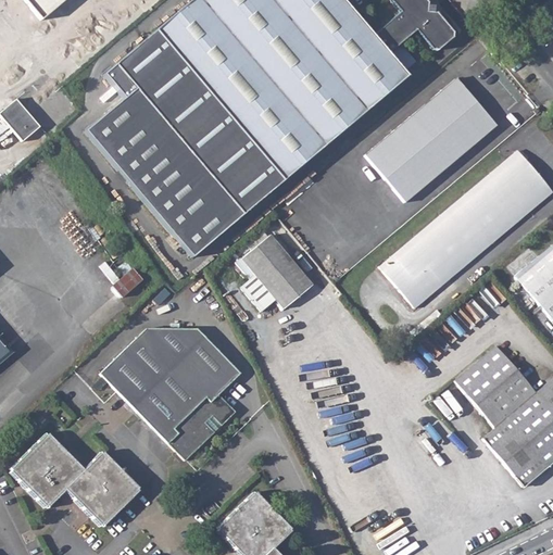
[(26,0),(44,20),(66,0),(26,0)]
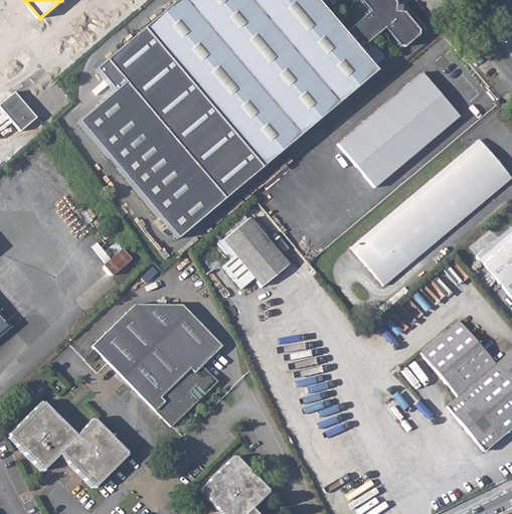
[(178,238),(378,70),(375,67),(362,51),(360,49),(386,27),(402,45),(405,46),(420,34),(420,30),(404,11),(402,11),(403,5),(397,4),(397,3),(394,0),(364,0),(373,11),(347,33),(319,0),(178,0),(98,68),(116,91),(79,121),(178,238)]
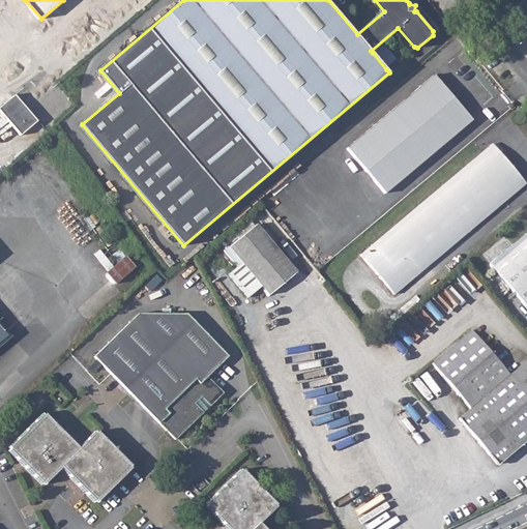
[(373,53),(386,69),(399,59),(385,42),(373,53)]
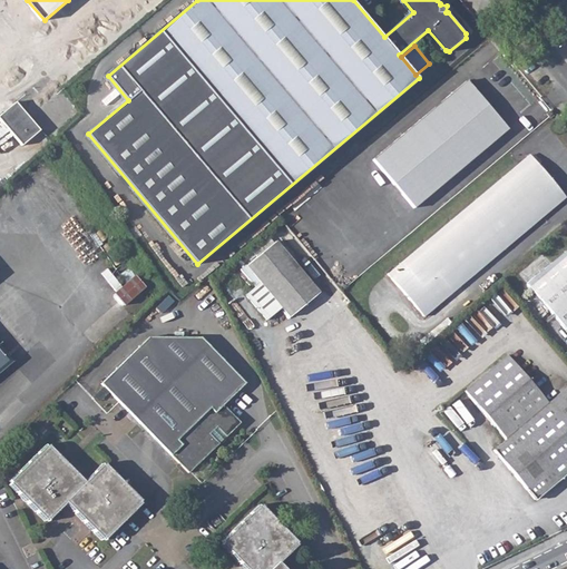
[(510,129),(469,80),(375,158),(417,207),(510,129)]
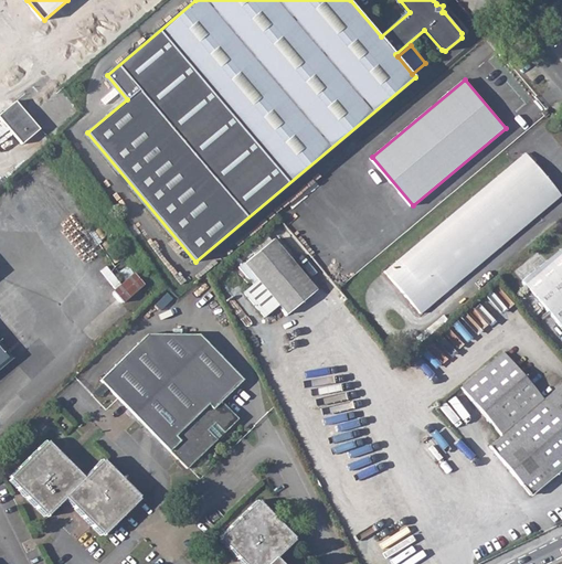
[(42,128),(18,99),(0,115),(24,144),(42,128)]
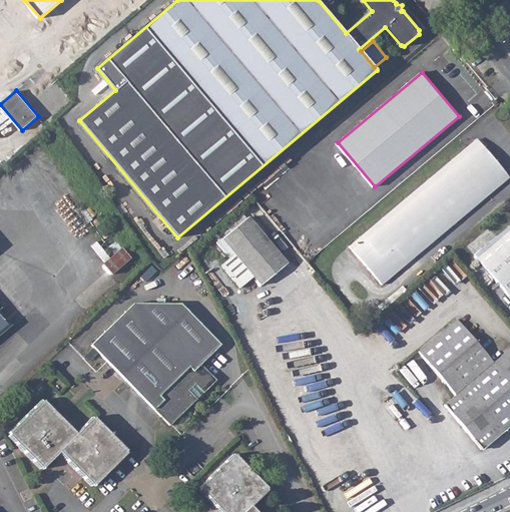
[(509,176),(477,139),(351,245),(383,285),(509,178),(509,176)]
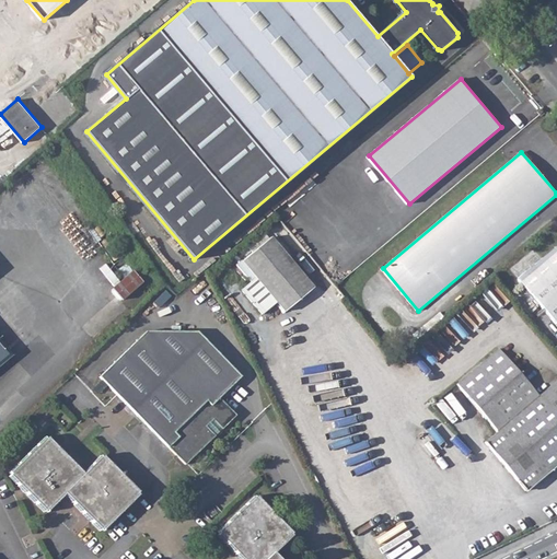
[(91,229),(100,241),(104,239),(96,226),(91,229)]
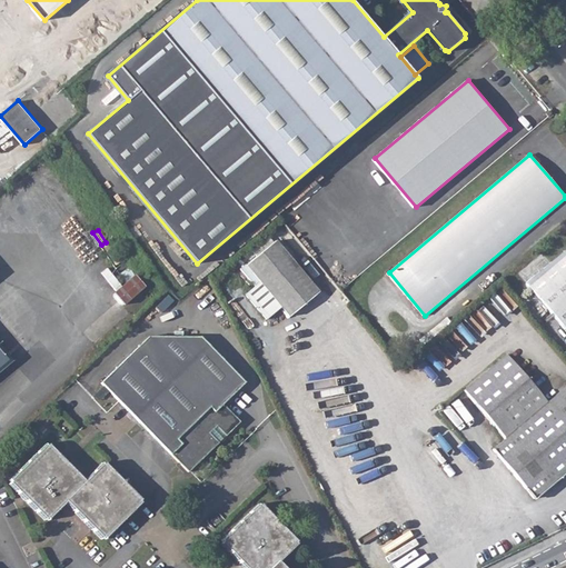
[(271,236),(255,249),(259,255),(276,241),(271,236)]
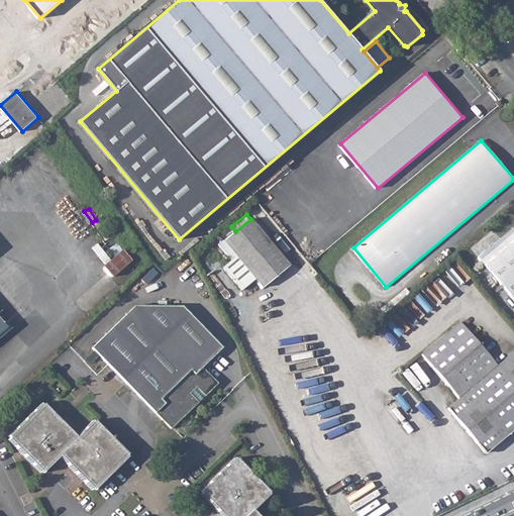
[(291,265),(252,218),(250,219),(235,231),(225,239),(238,254),(224,267),(243,290),(258,278),(265,287),(291,265)]
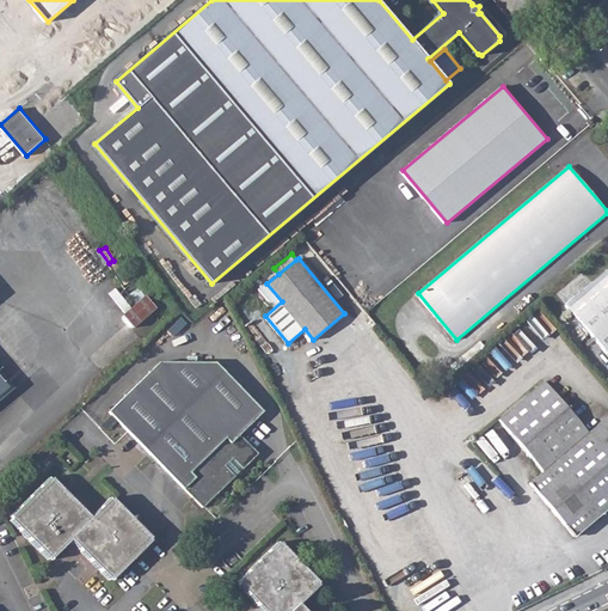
[(607,270),(567,305),(607,353),(607,270)]
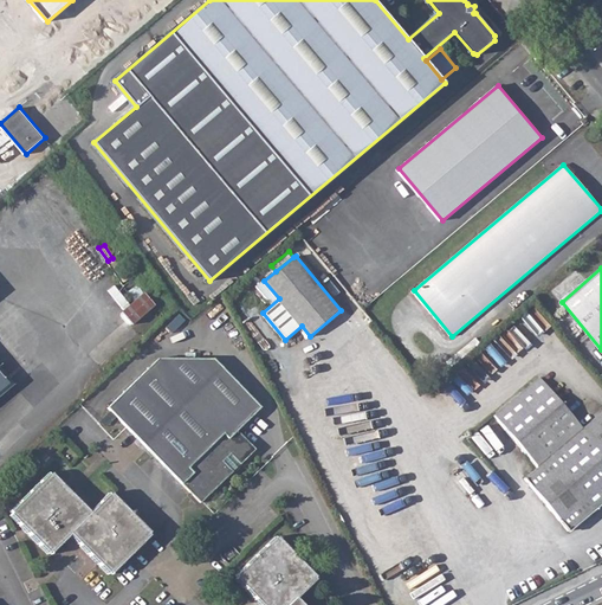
[(131,289),(138,300),(147,293),(141,283),(131,289)]
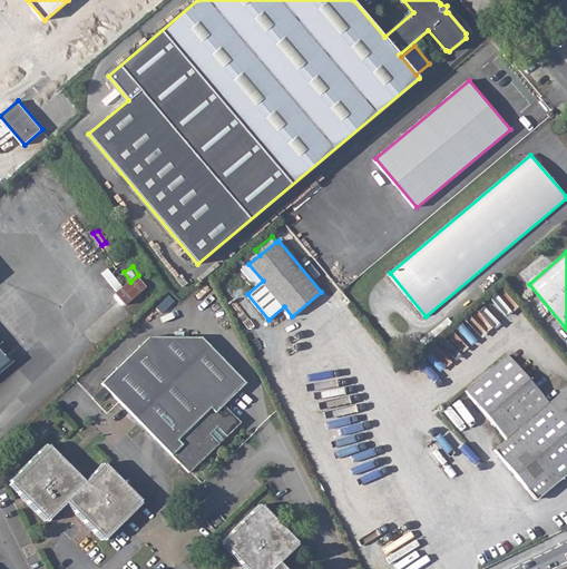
[(147,286),(138,275),(130,282),(116,294),(126,305),(147,286)]
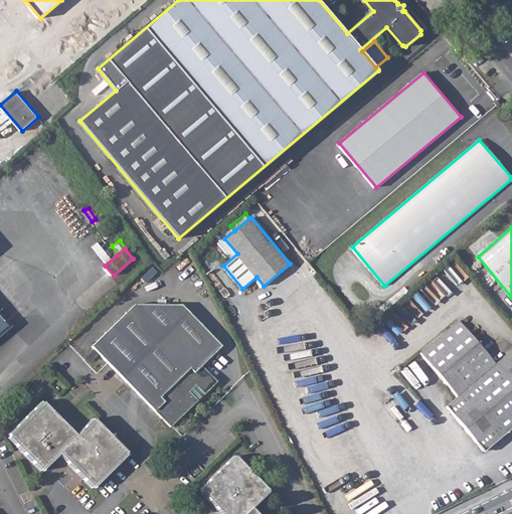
[(105,334),(131,360),(119,372),(173,426),(200,399),(197,397),(203,391),(205,393),(218,380),(202,364),(207,360),(196,348),(211,334),(182,304),(136,304),(105,334)]
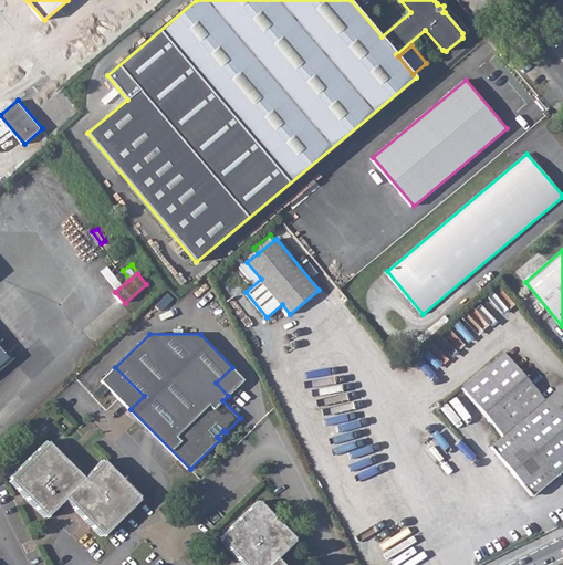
[(0,365),(10,358),(0,346),(0,365)]
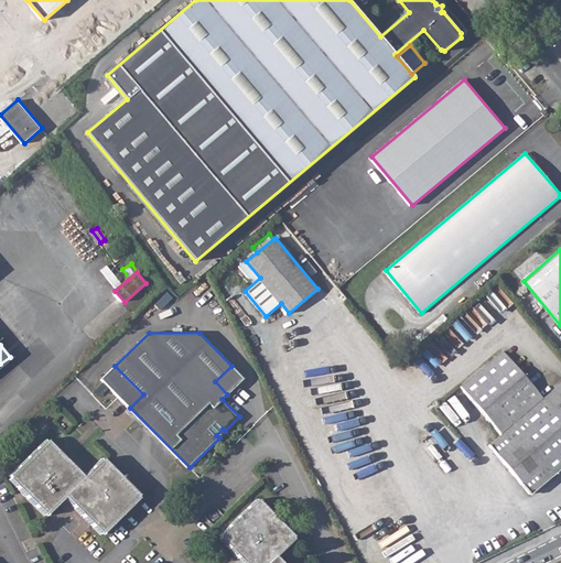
[(546,399),(505,350),(463,387),(466,391),(504,435),(546,399)]
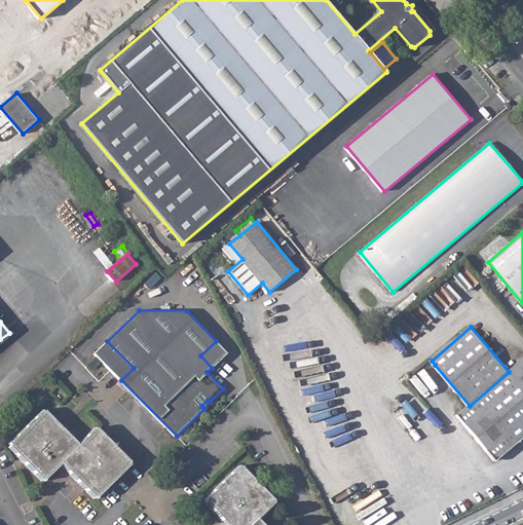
[(95,353),(121,380),(134,368),(107,341),(95,353)]
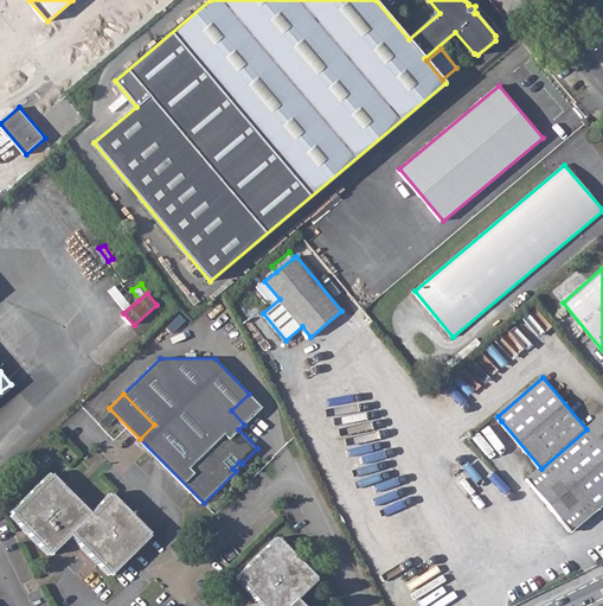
[(249,394),(231,410),(244,425),(262,407),(249,394)]
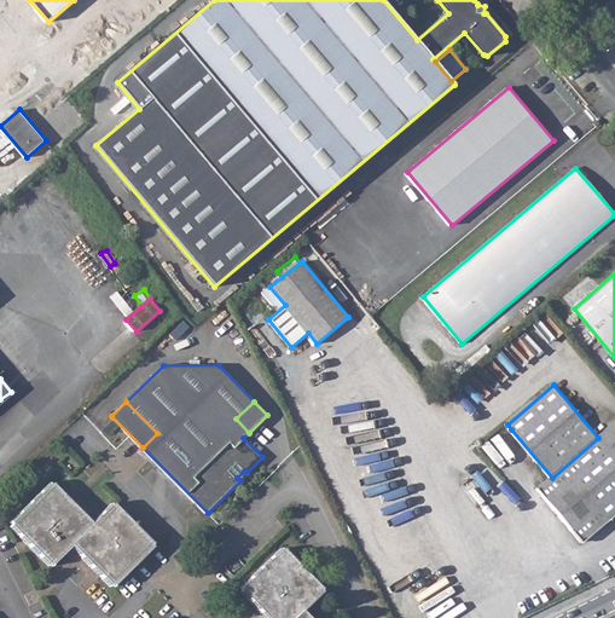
[(614,423),(598,438),(614,456),(614,423)]
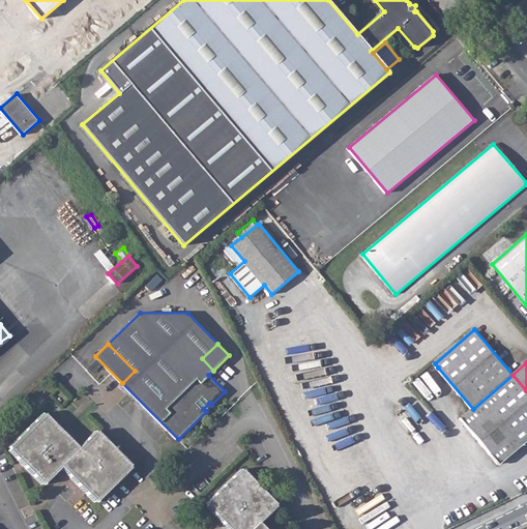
[(526,390),(513,375),(473,409),(462,418),(500,464),(526,441),(526,390)]
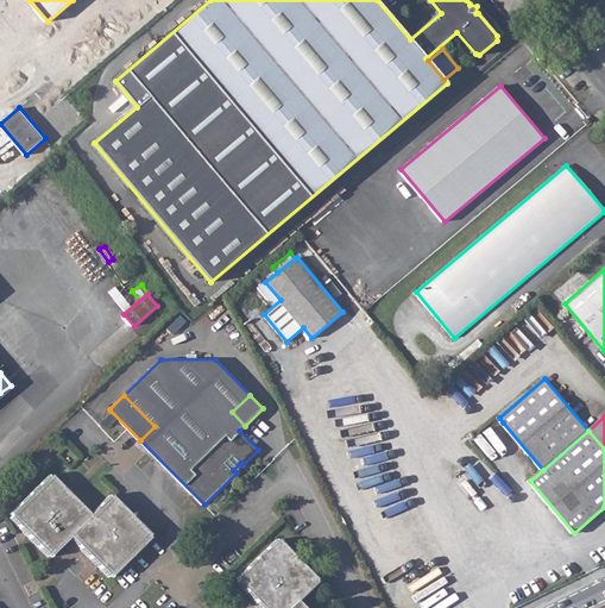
[(111,576),(113,574),(115,576),(124,568),(123,566),(124,565),(125,566),(133,558),(133,557),(134,556),(136,556),(144,547),(143,547),(144,545),(145,546),(153,538),(151,536),(153,533),(145,525),(145,526),(143,525),(144,524),(136,515),(134,515),(133,514),(133,513),(125,505),(125,506),(123,503),(124,503),(115,495),(113,496),(111,495),(102,503),(104,505),(102,506),(101,505),(93,513),(82,503),(83,503),(75,495),(74,495),(73,494),(74,493),(64,484),(64,486),(62,483),(63,483),(55,475),(52,476),(51,475),(42,483),(43,483),(42,486),(41,484),(32,493),(33,494),(31,495),(31,494),(21,502),(23,503),(21,506),(20,505),(12,513),(14,515),(12,518),(20,526),(21,525),(23,526),(21,527),(30,536),(31,534),(32,537),(41,546),(42,545),(43,546),(42,547),(50,556),(52,553),(55,556),(63,547),(62,546),(64,545),(64,546),(73,538),(81,546),(81,545),(83,546),(82,547),(90,556),(92,556),(93,557),(93,558),(101,566),(101,565),(104,566),(102,568),(111,576)]
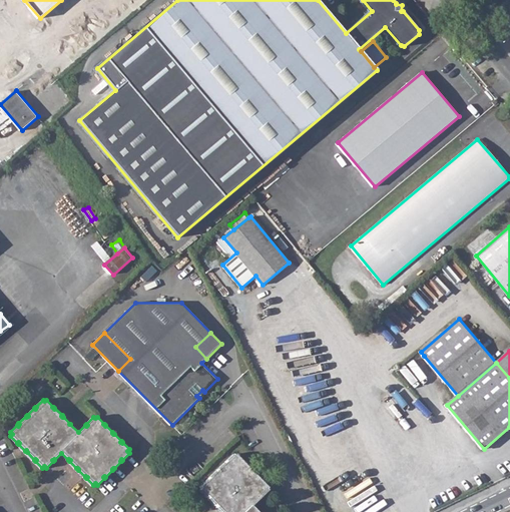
[(456,447),(440,427),(434,432),(451,452),(454,449),(456,447)]
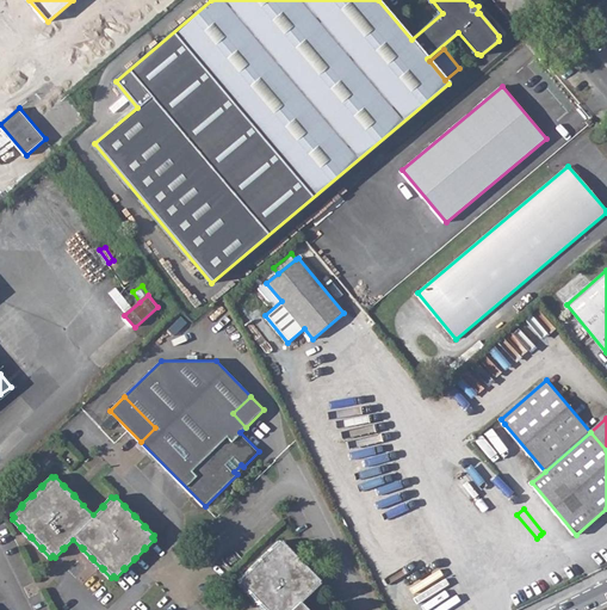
[(533,541),(549,560),(556,554),(540,535),(537,538),(533,541)]
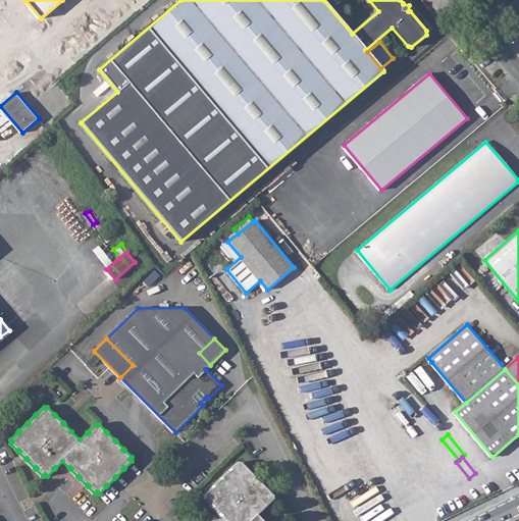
[(213,486),(206,493),(208,495),(206,497),(213,504),(215,505),(214,506),(221,513),(222,512),(223,514),(222,514),(228,520),(265,520),(266,520),(260,514),(267,505),(268,506),(275,499),(274,497),(275,495),(268,487),(268,488),(266,486),(267,486),(260,478),(259,479),(258,478),(259,477),(252,470),(251,470),(250,469),(250,468),(244,461),(242,463),(240,461),(232,468),(231,470),(230,469),(223,476),(224,477),(222,478),(222,477),(215,484),(215,485),(214,486),(213,486)]
